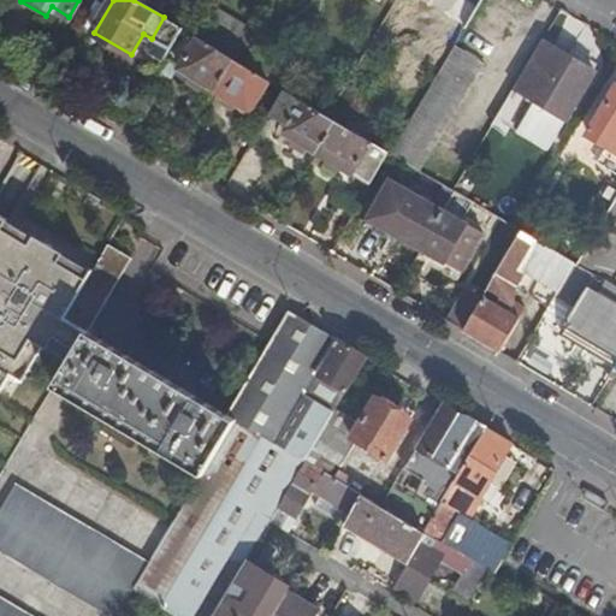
[(415,0),(451,21),(463,0),(415,0)]
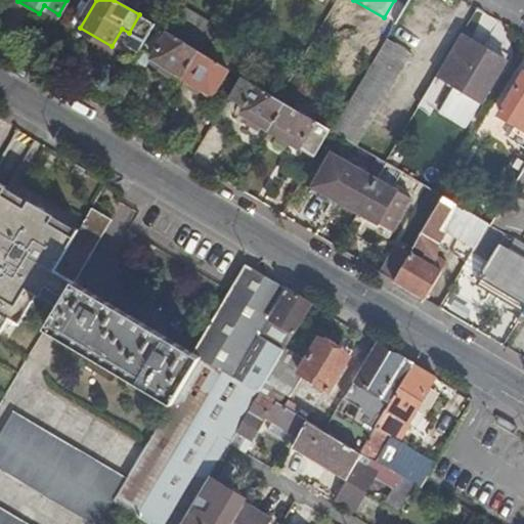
[(397,25),(412,0),(394,0),(384,17),(397,25)]
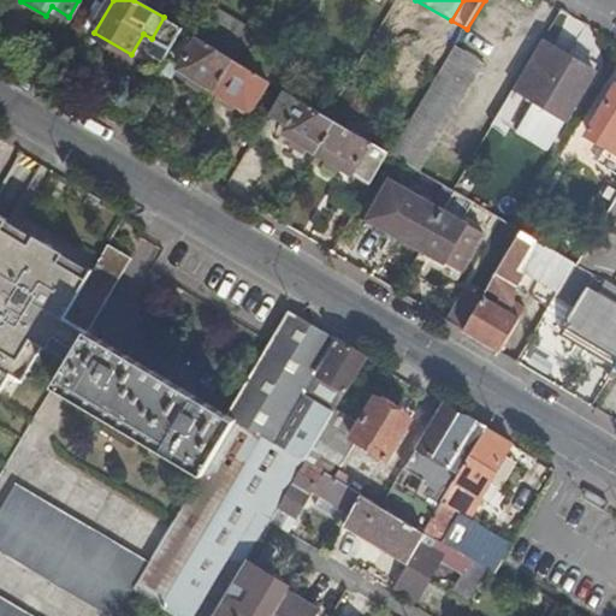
[(235,60),(199,39),(181,70),(193,78),(188,83),(201,90),(205,84),(217,92),(235,60)]
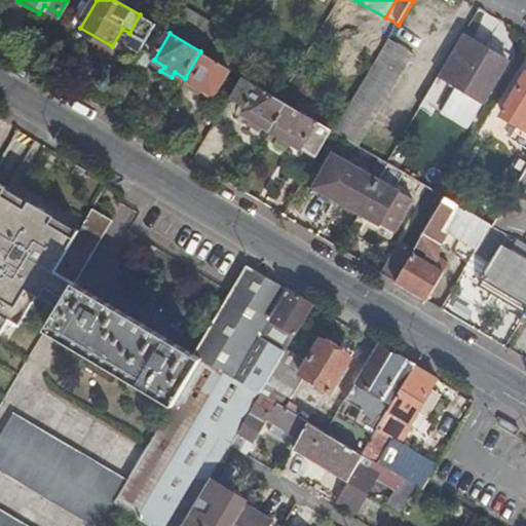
[(509,63),(464,36),(440,76),(484,104),(509,63)]
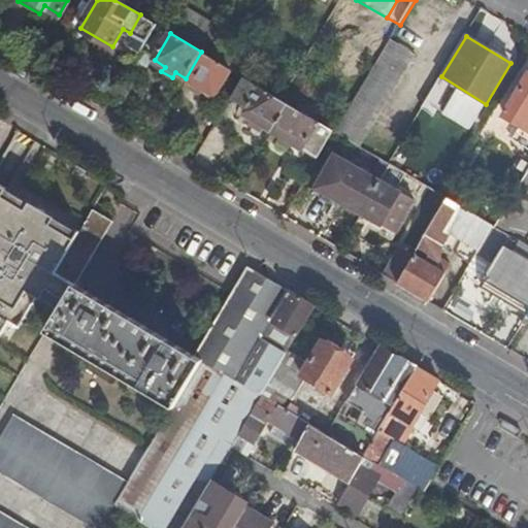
[(392,40),(336,132),(360,145),(416,55),(392,40)]
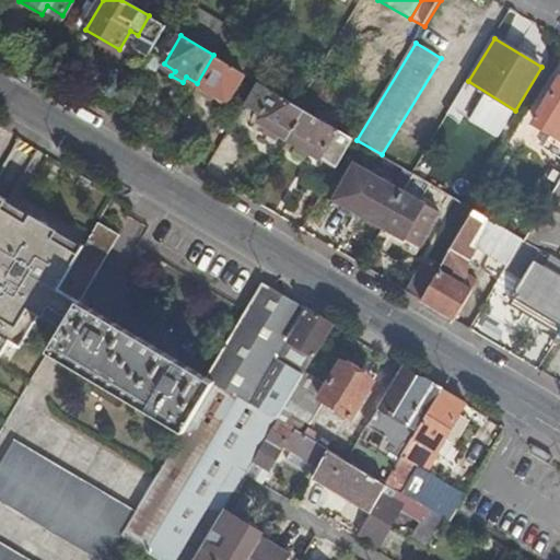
[(245,73),(219,58),(213,55),(197,83),(206,88),(202,93),(214,101),(218,94),(229,102),(245,73)]
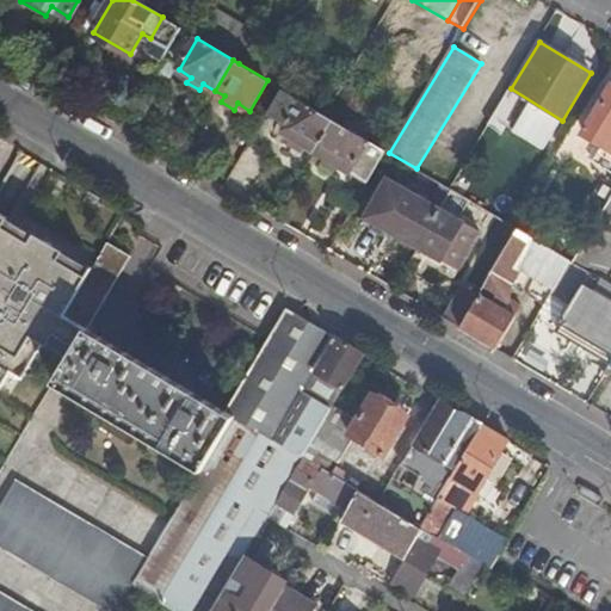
[(335,121),(328,117),(283,91),(269,113),(287,124),(282,131),(294,137),(291,144),(303,150),(306,144),(316,150),(335,121)]
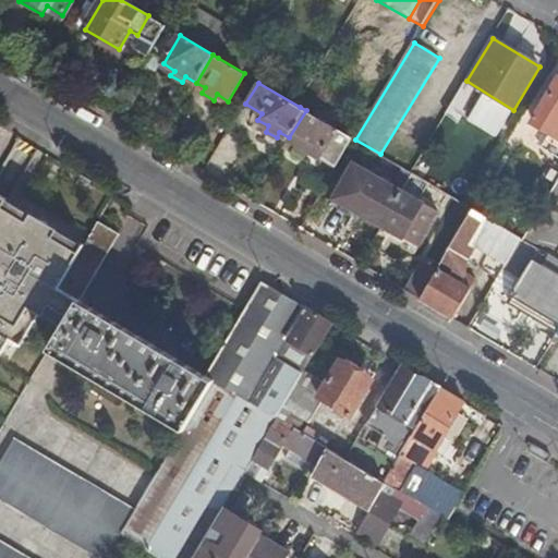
[(557,83),(534,123),(557,136),(557,83)]
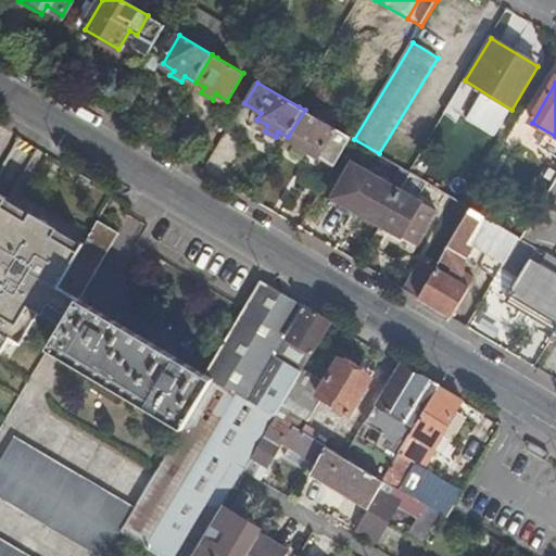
[(352,137),(305,110),(288,137),(298,143),(294,148),(305,155),(308,150),(320,156),(329,139),(345,149),(352,137)]
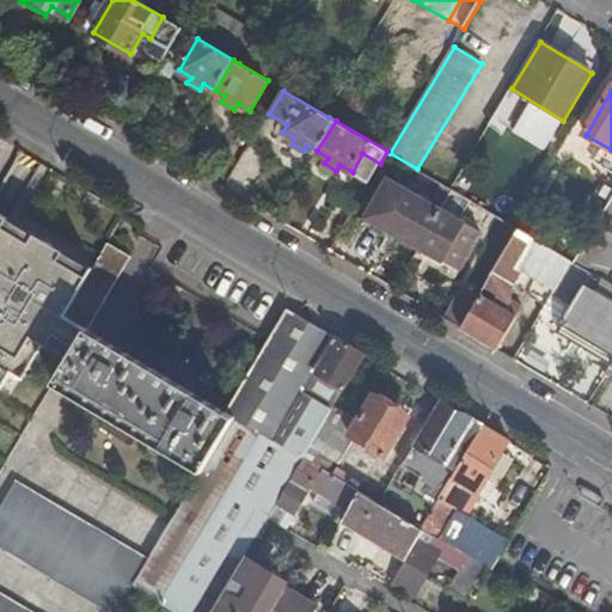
[(230,185),(249,194),(267,155),(248,147),(230,185)]
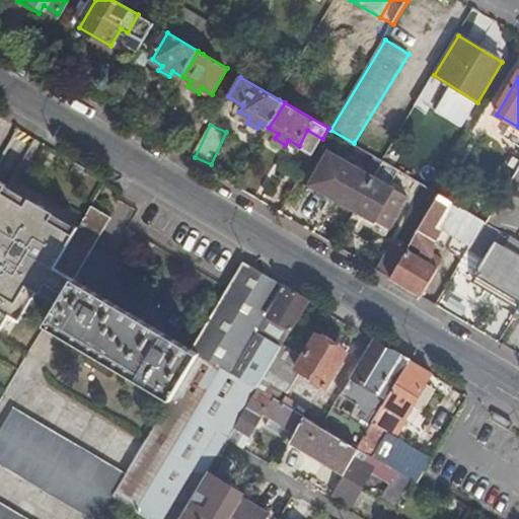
[(307,130),(299,146),(312,154),(322,139),(307,130)]
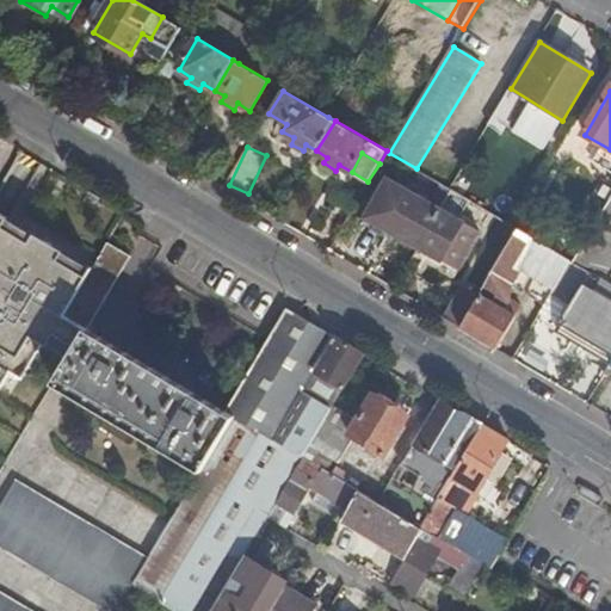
[(389,230),(419,248),(443,209),(433,204),(389,178),(366,217),(389,230)]
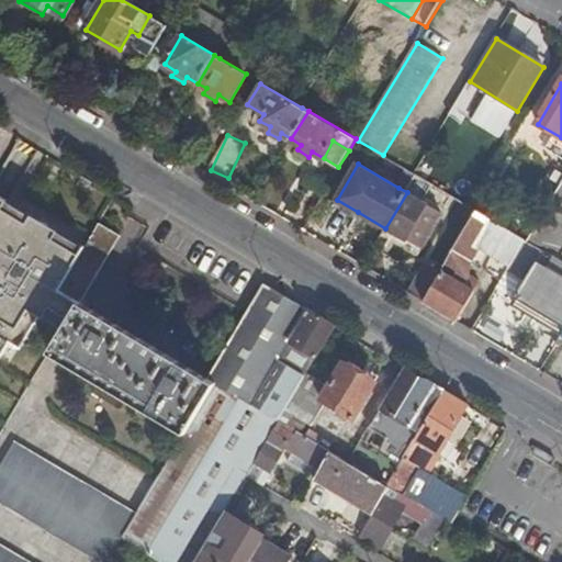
[(416,175),(414,173),(409,170),(398,188),(407,192),(416,175)]
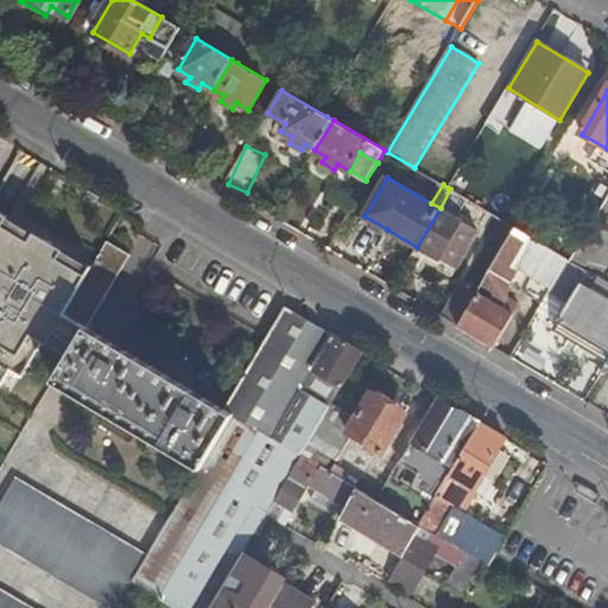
[(448,213),(458,195),(450,189),(441,208),(448,213)]
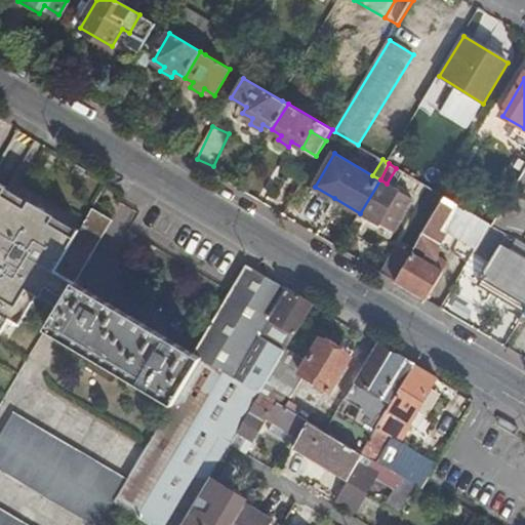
[(524,176),(496,226),(518,239),(524,227),(524,176)]
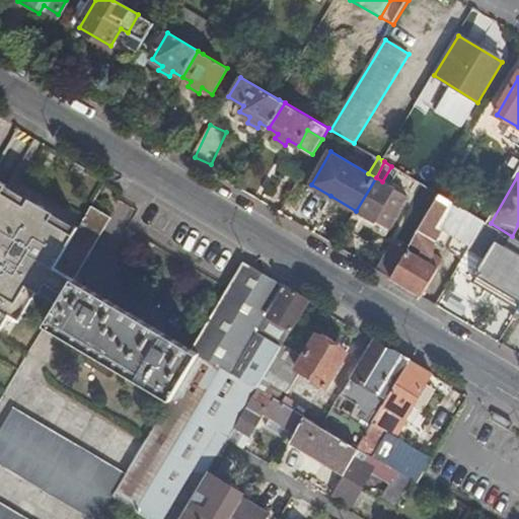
[(411,200),(382,181),(376,177),(356,211),(391,232),(411,200)]
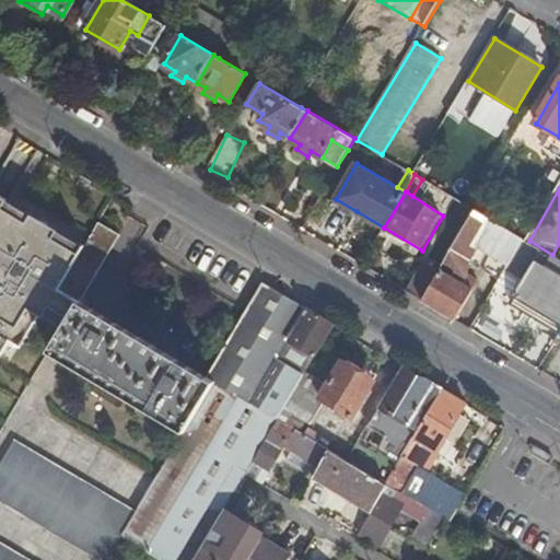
[(82,247),(0,197),(0,353),(7,342),(18,350),(33,325),(36,327),(57,290),(79,253),(82,247)]
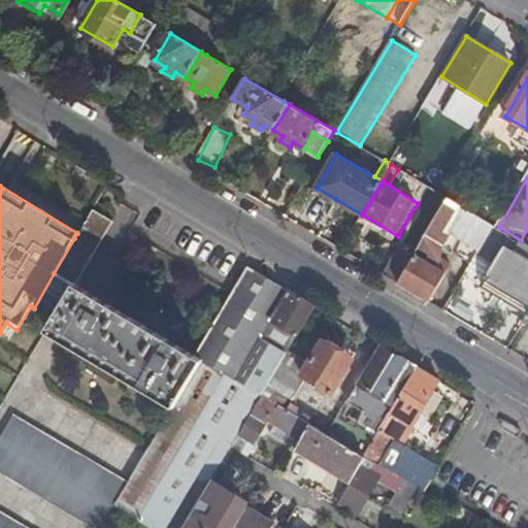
[(314,193),(333,204),(336,199),(317,188),(314,193)]
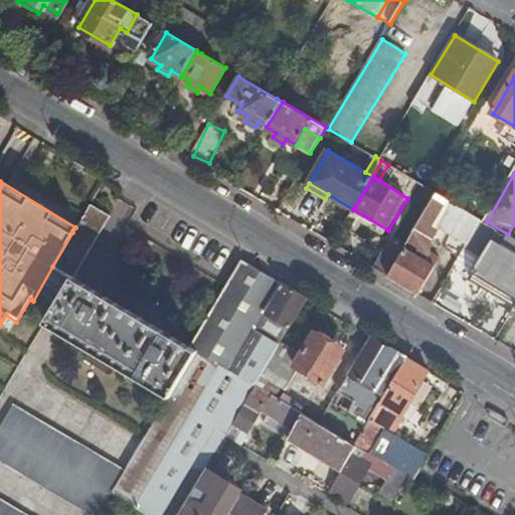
[(483,220),(437,193),(401,252),(388,278),(418,296),(435,268),(427,264),(430,253),(433,241),(461,258),(483,220)]
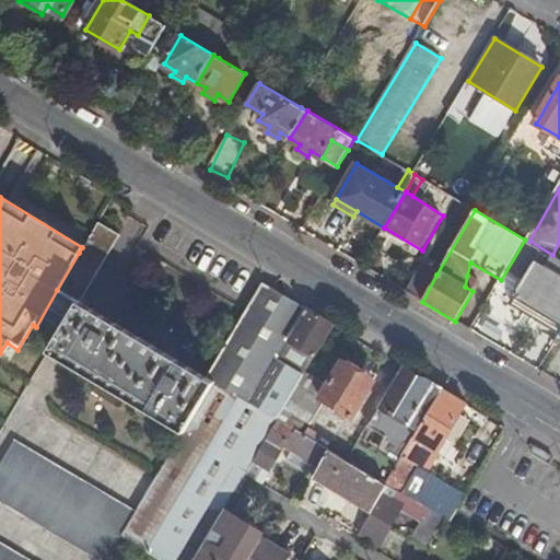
[(119,235),(97,223),(82,247),(79,253),(80,254),(59,291),(57,290),(36,327),(56,340),(79,302),(119,235)]
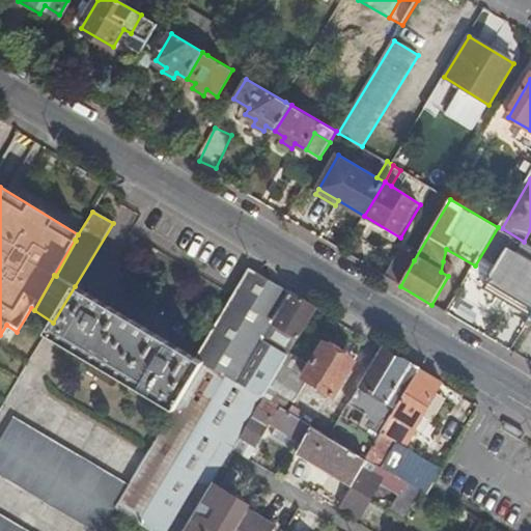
[(530,314),(530,263),(506,249),(483,287),(530,315),(530,314)]
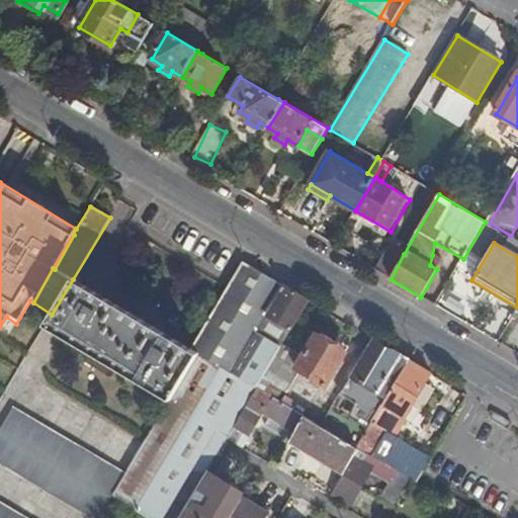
[(391,279),(404,254),(391,246),(375,270),(391,279)]
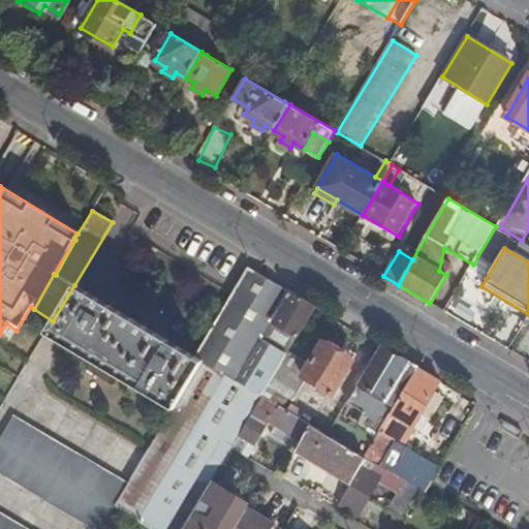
[(452,267),(441,260),(439,271),(446,275),(452,267)]
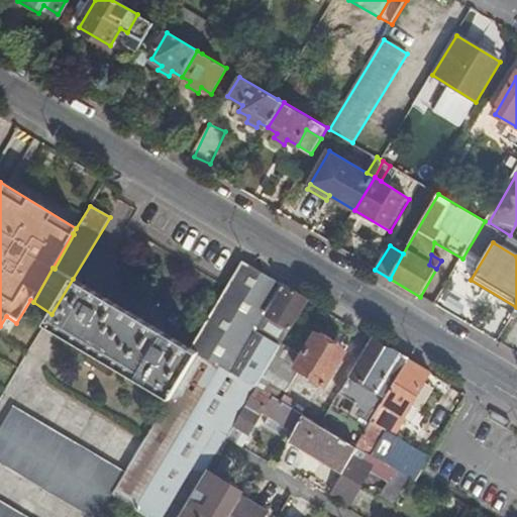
[(278,283),(242,262),(192,349),(197,352),(254,388),(254,387),(281,343),(307,301),(278,283)]
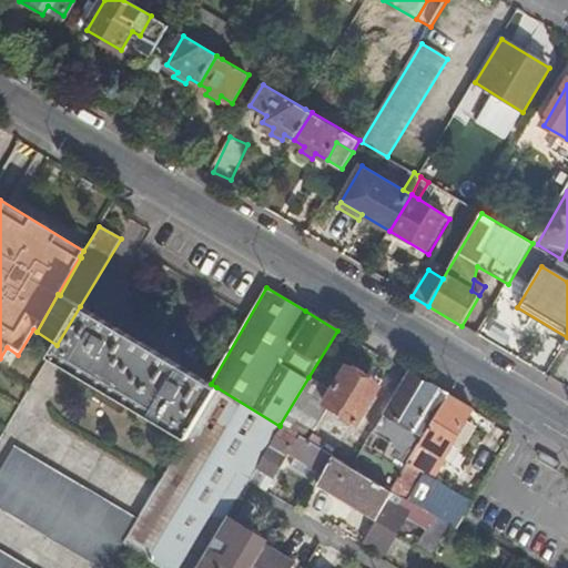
[(216,387),(211,384),(80,306),(57,345),(49,357),(88,381),(186,438),(216,387)]
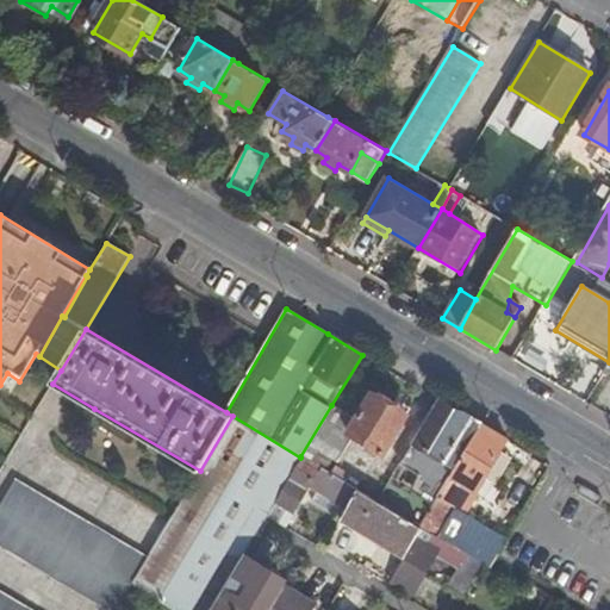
[(356,419),(331,405),(300,456),(315,462),(321,453),(337,464),(353,437),(385,456),(408,416),(371,394),(356,419)]
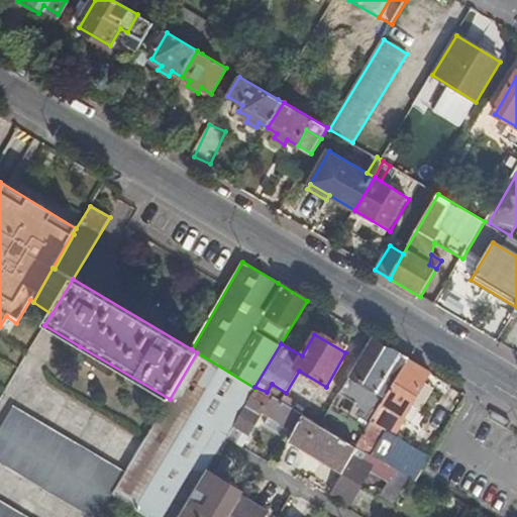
[(327,413),(320,425),(356,447),(371,423),(408,359),(371,337),(330,407),(343,413),(341,416),(347,420),(345,423),(327,413)]
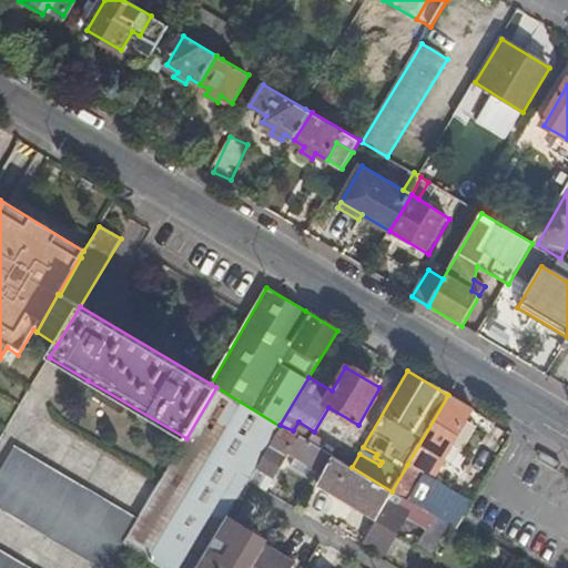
[(280,426),(216,387),(186,438),(138,520),(108,567),(128,567),(138,554),(161,567),(195,567),(224,521),(239,496),(243,489),(246,483),(281,426),(280,426)]
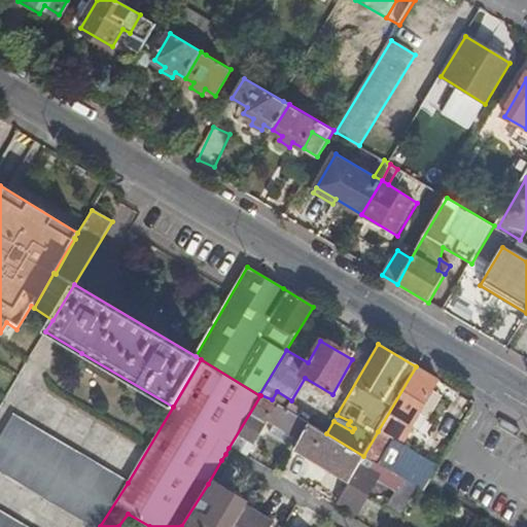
[(437,380),(416,366),(378,431),(392,440),(392,442),(395,444),(396,442),(407,424),(411,426),(437,380)]
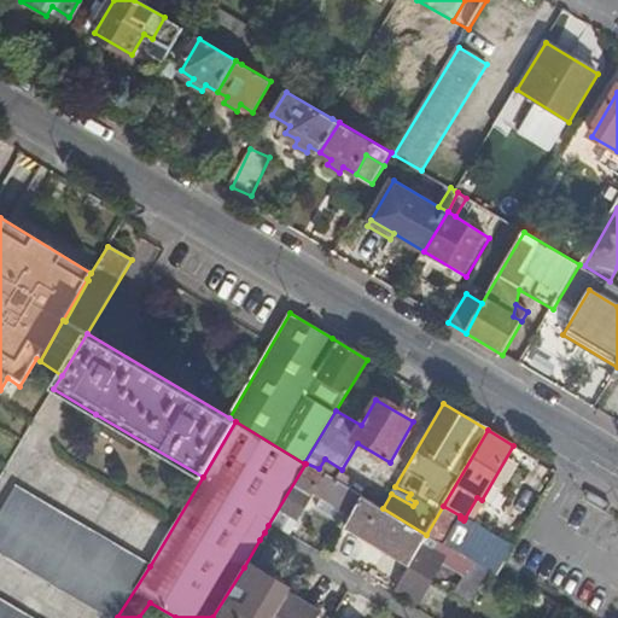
[(362,497),(305,464),(268,525),(287,536),(313,494),(321,499),(340,509),(351,516),(362,497)]
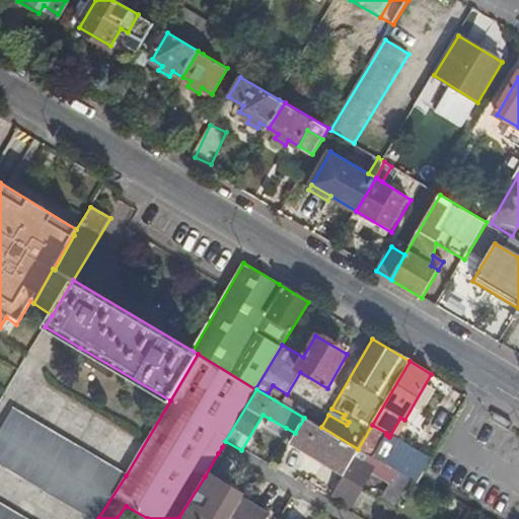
[(92,518),(98,518),(126,475),(13,409),(0,430),(0,463),(68,504),(92,518)]
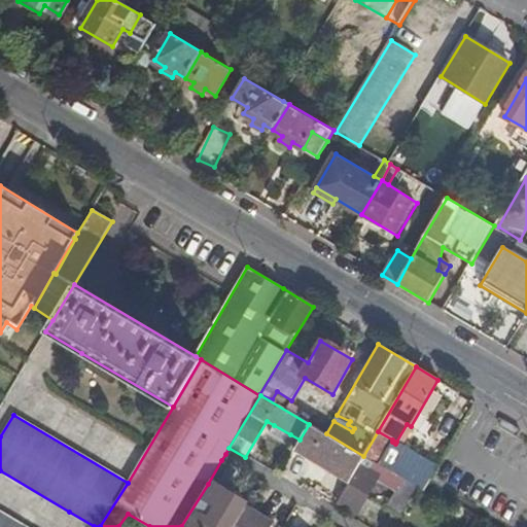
[(326,433),(309,424),(300,440),(293,450),(350,482),(361,465),(367,468),(373,461),(363,456),(326,433)]
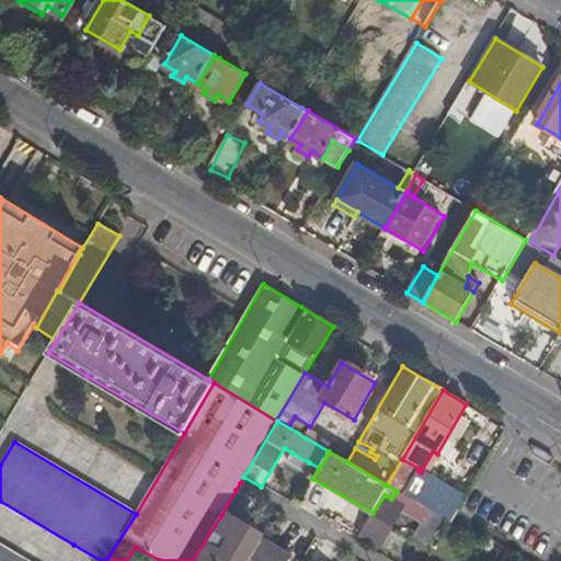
[(292,453),(286,462),(304,472),(309,462),(292,453)]
